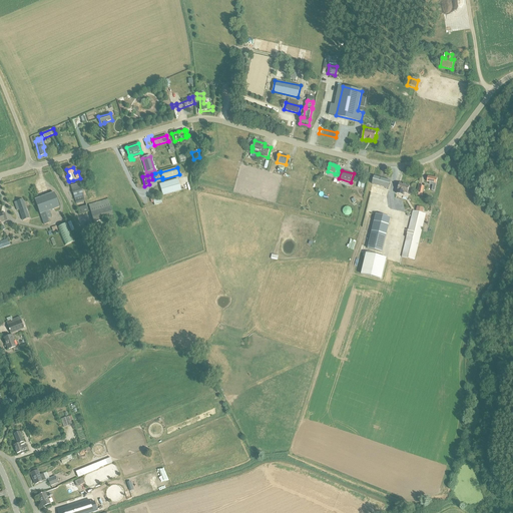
[(372,184),(388,189),(391,181),(374,176),(372,184)]
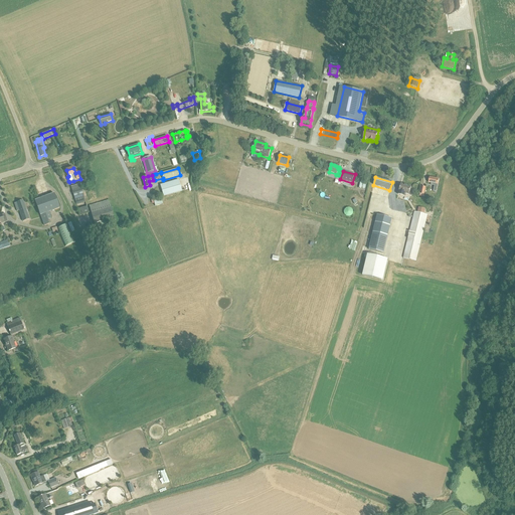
[(433,191),(437,192),(439,180),(430,178),(428,182),(432,183),(431,185),(435,186),(433,191)]
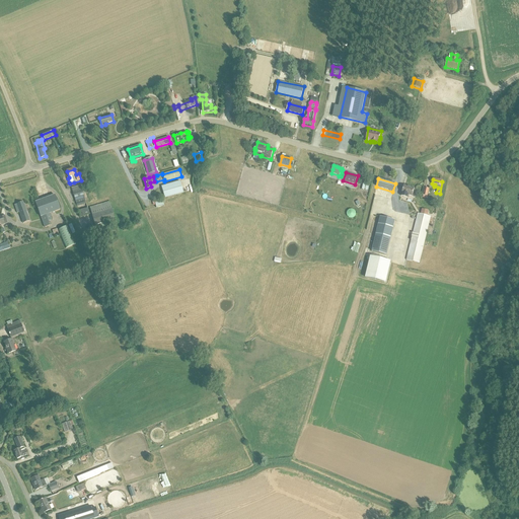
[(183,193),(179,181),(161,187),(164,198),(183,193)]
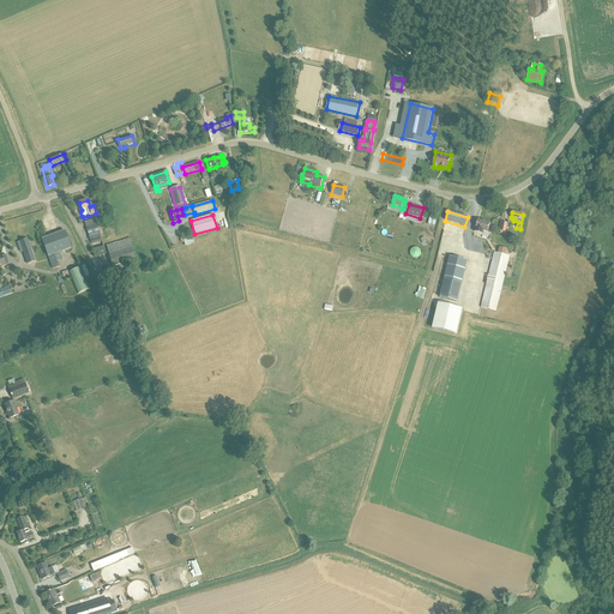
[(85,223),(92,248),(103,246),(96,220),(85,223)]
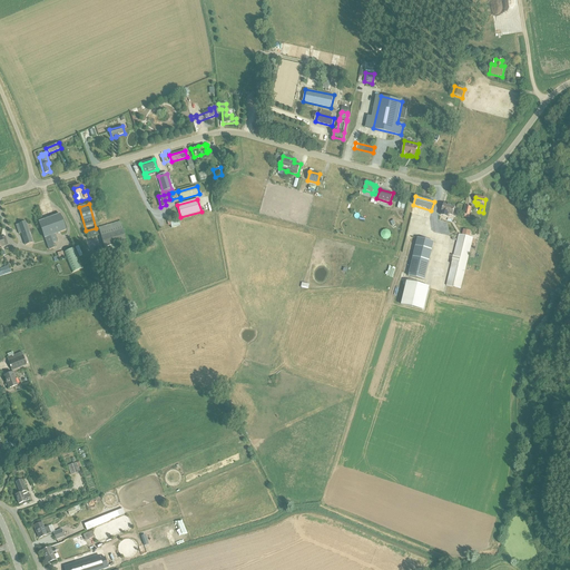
[(444,204),(441,213),(444,213),(443,216),(449,218),(450,215),(452,216),(455,207),(444,204)]
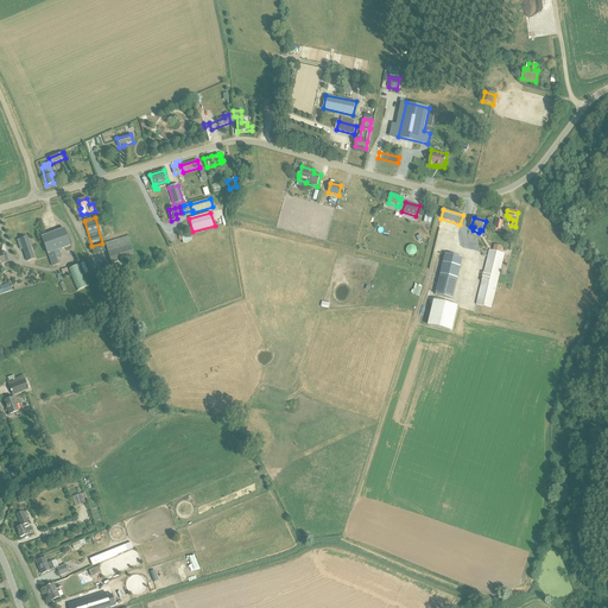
[(59,249),(70,246),(63,228),(42,236),(52,266),(58,265),(56,259),(62,258),(59,249)]
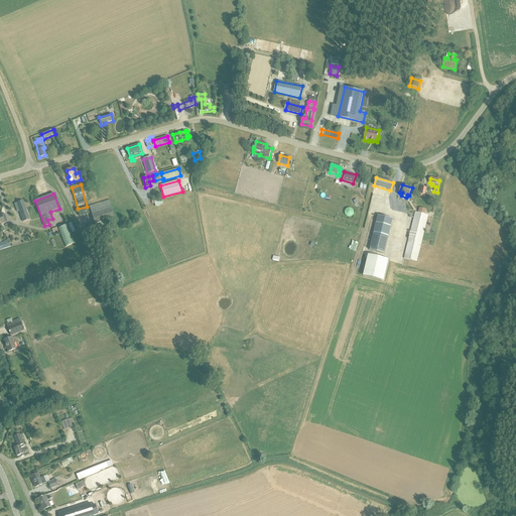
[(162,205),(161,198),(153,200),(155,207),(162,205)]
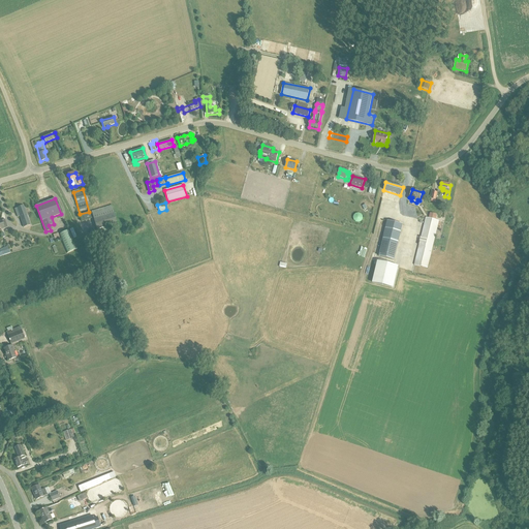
[(14,209),(18,217),(20,216),(24,227),(30,225),(24,206),(14,209)]
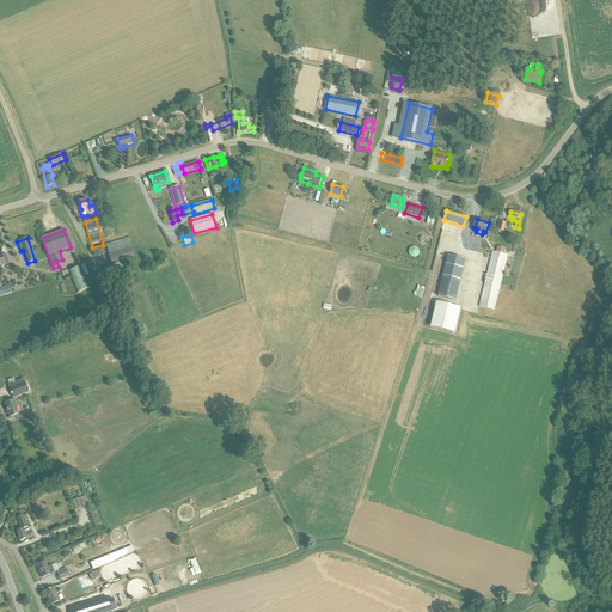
[(105,245),(112,265),(135,258),(129,238),(105,245)]
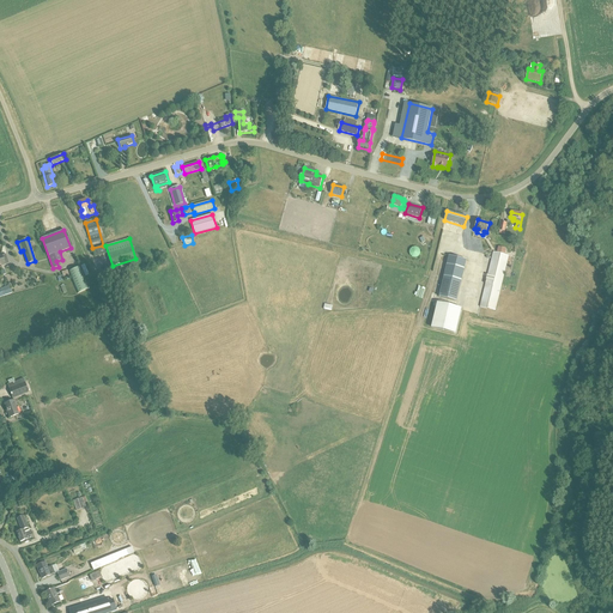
[(416,258),(423,252),(416,246),(410,250),(416,258)]
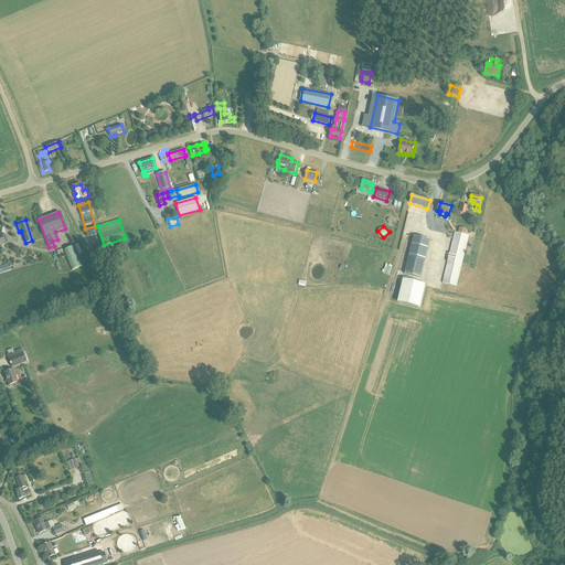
[(443,283),(456,286),(468,236),(455,233),(443,283)]
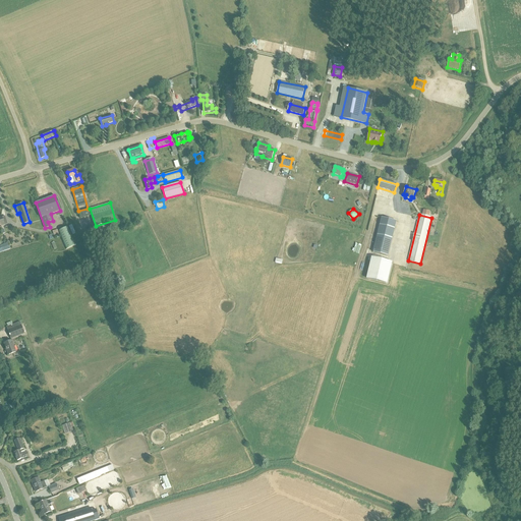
[(372,253),(388,256),(396,222),(382,219),(372,253)]
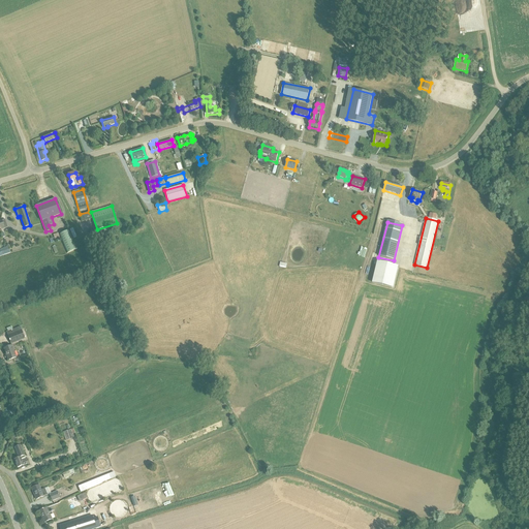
[(76,249),(69,230),(58,235),(65,253),(76,249)]
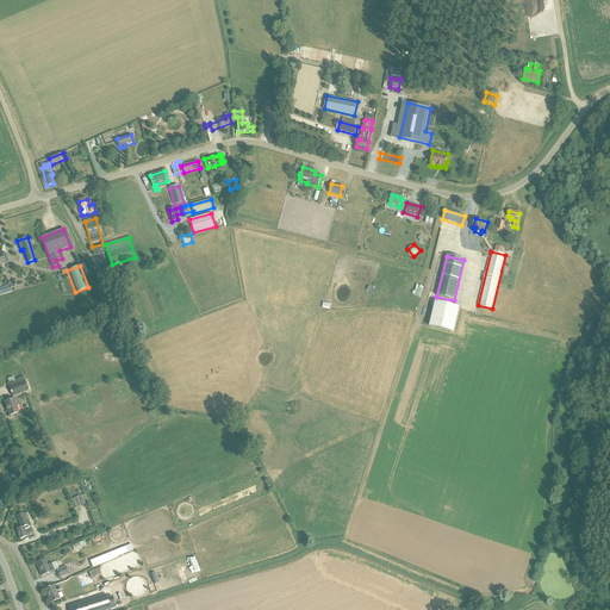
[(0,286),(0,294),(13,292),(11,284),(0,286)]
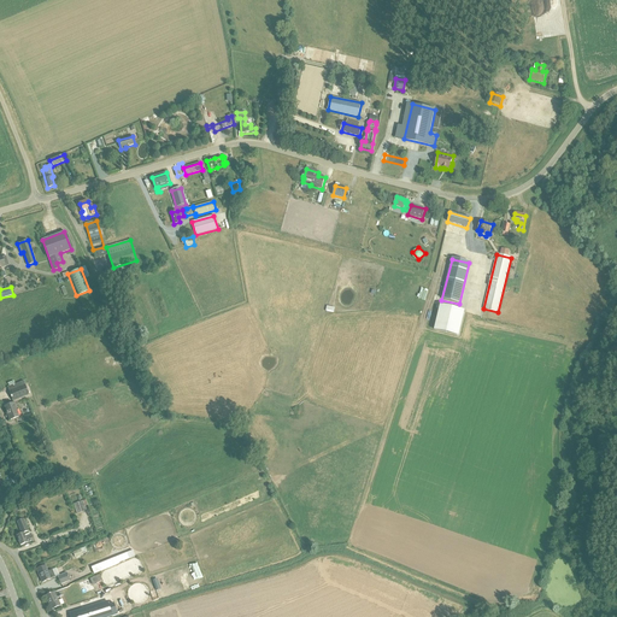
[(440,306),(434,330),(458,336),(464,312),(440,306)]
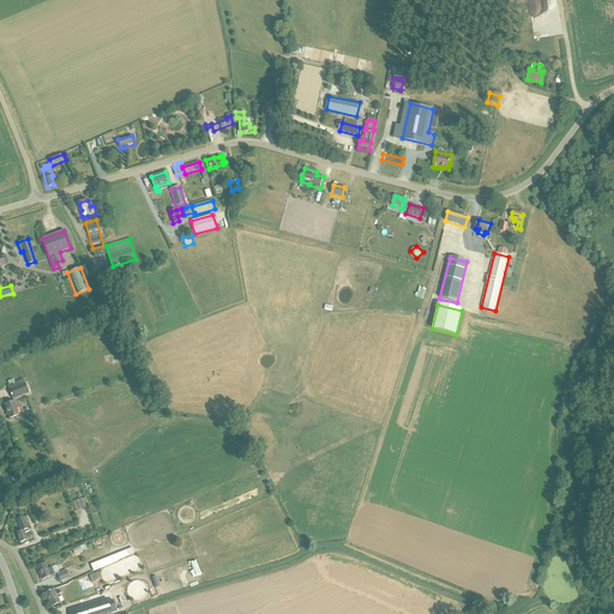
[(7,385),(8,390),(12,398),(28,393),(23,379),(7,385)]
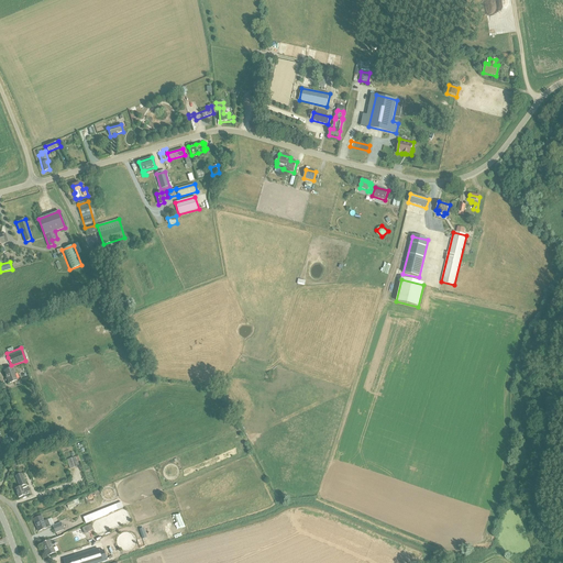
[(12,371),(13,370),(12,368),(3,372),(8,384),(17,381),(12,371)]
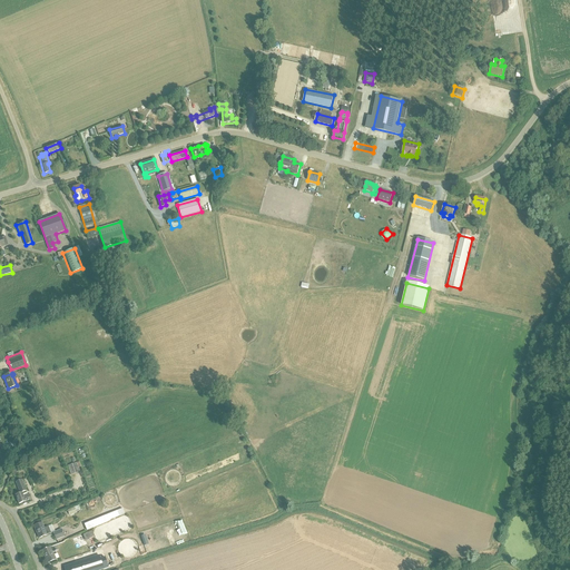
[(5,446),(9,452),(13,448),(9,442),(5,446)]
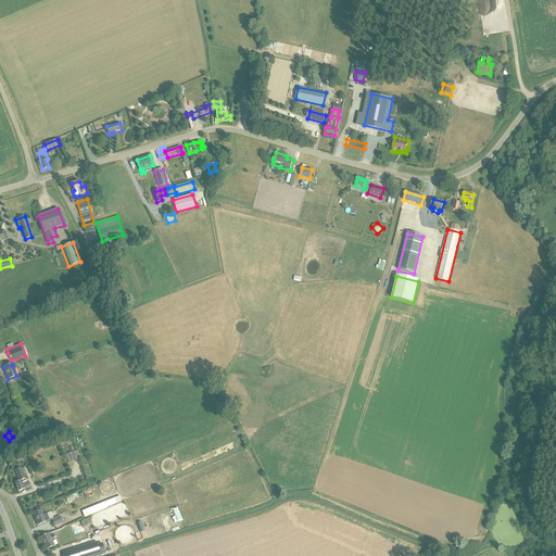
[(76,456),(79,455),(77,451),(66,454),(70,463),(77,460),(76,456)]
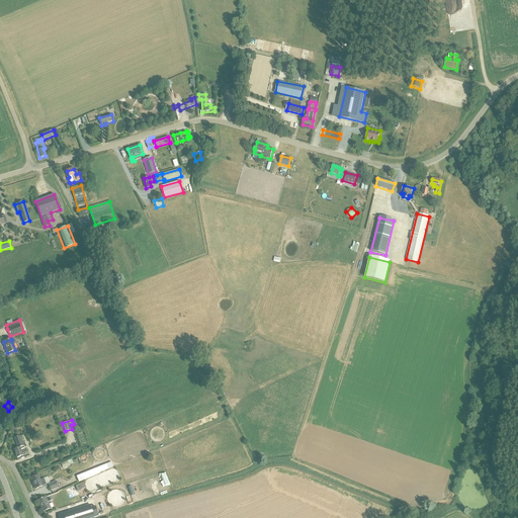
[(17,458),(20,457),(21,458),(24,457),(23,455),(28,454),(26,449),(21,451),(20,447),(23,446),(19,436),(14,438),(18,448),(14,449),(17,458)]
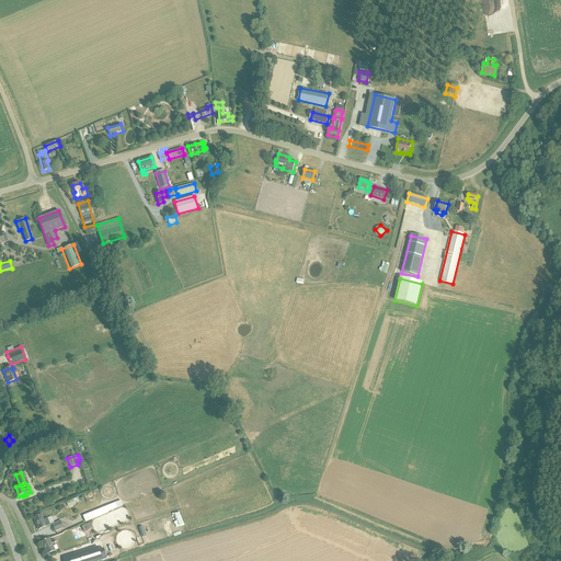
[(115,503),(83,516),(86,523),(109,513),(109,512),(117,508),(115,503)]
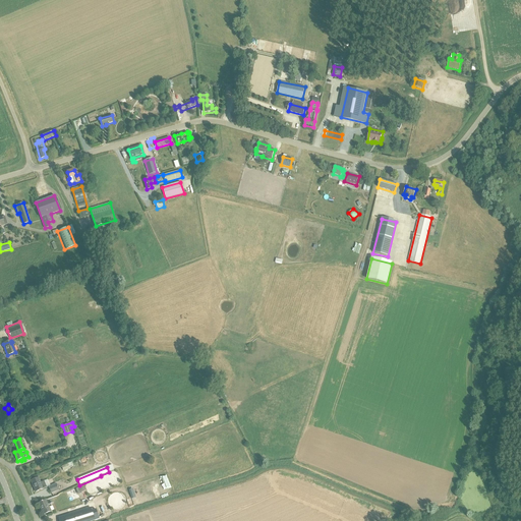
[(44,481),(40,483),(38,478),(31,481),(36,493),(46,487),(44,481)]
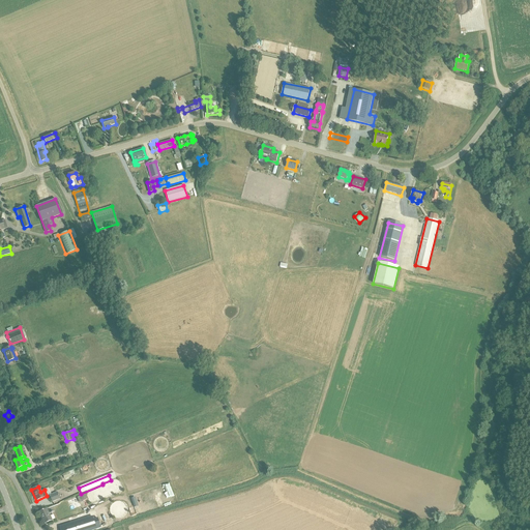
[(50,496),(52,502),(60,499),(57,493),(50,496)]
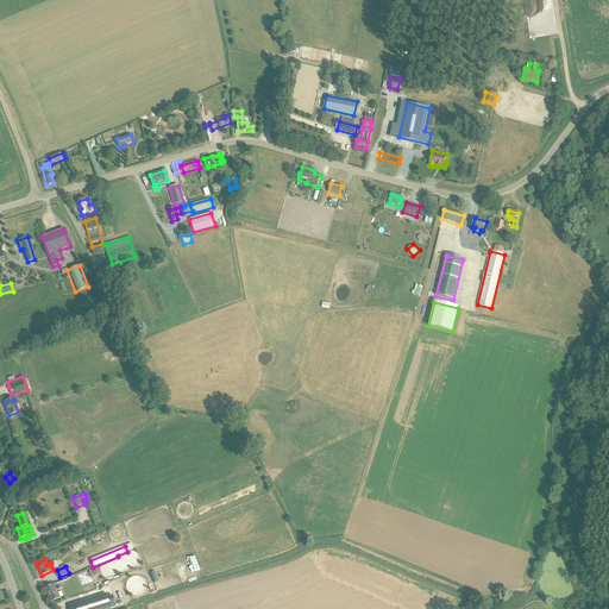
[(92,578),(101,573),(98,567),(89,572),(92,578)]
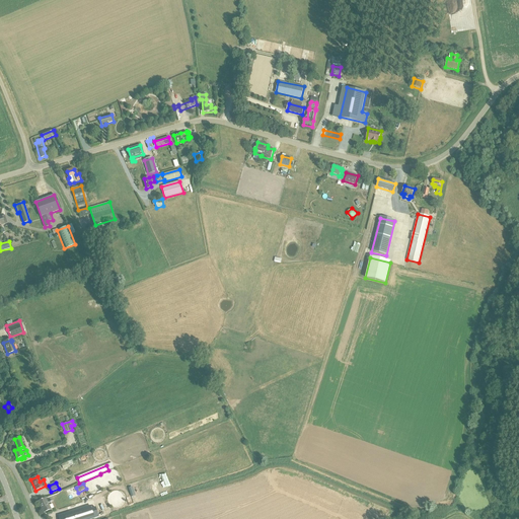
[(69,504),(77,500),(72,488),(63,492),(69,504)]
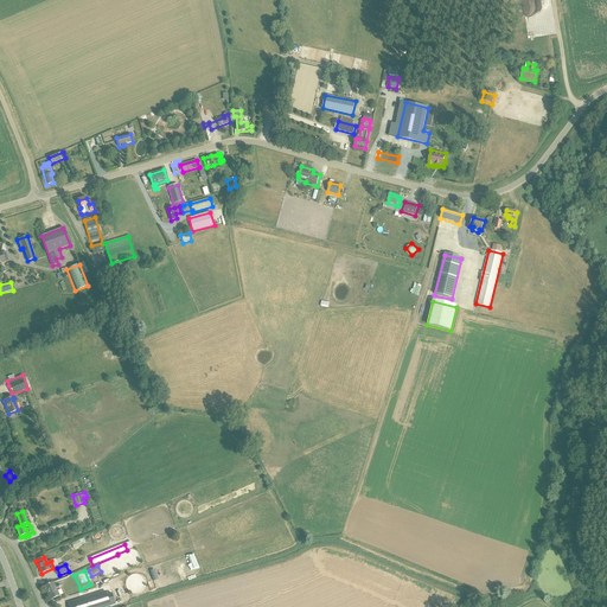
[(50,595),(52,600),(61,596),(58,592),(53,583),(45,587),(50,596),(50,595)]
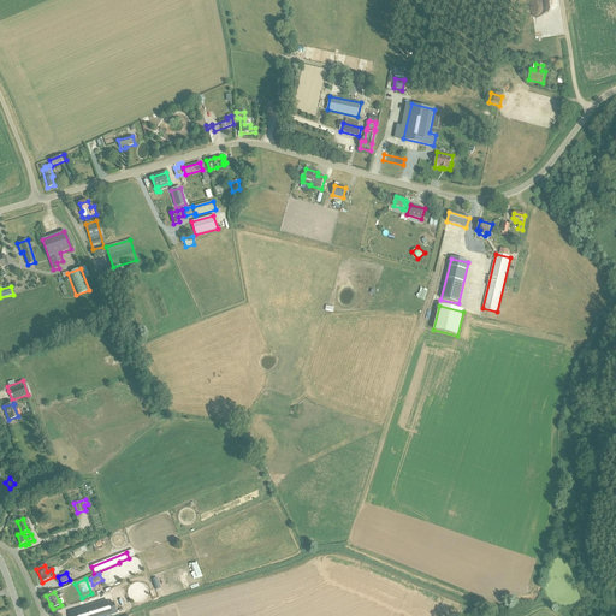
[(113,603),(108,604),(108,602),(69,614),(70,615),(110,615),(117,614),(113,603)]
